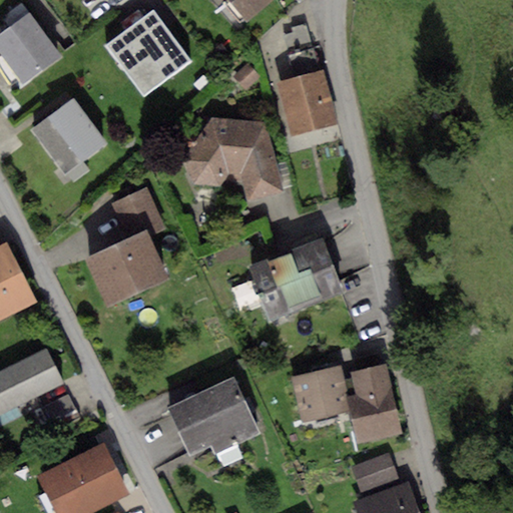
[(225,0),(245,22),(271,0),(225,0)]
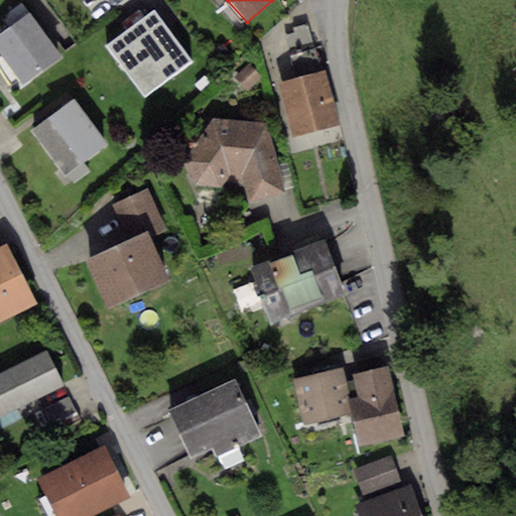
[(28,12),(0,32),(0,54),(22,86),(61,57),(28,12)]
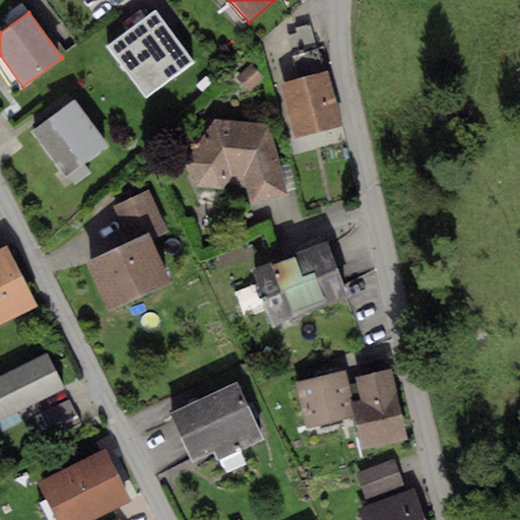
[(154,12),(109,48),(147,98),(193,62),(154,12)]
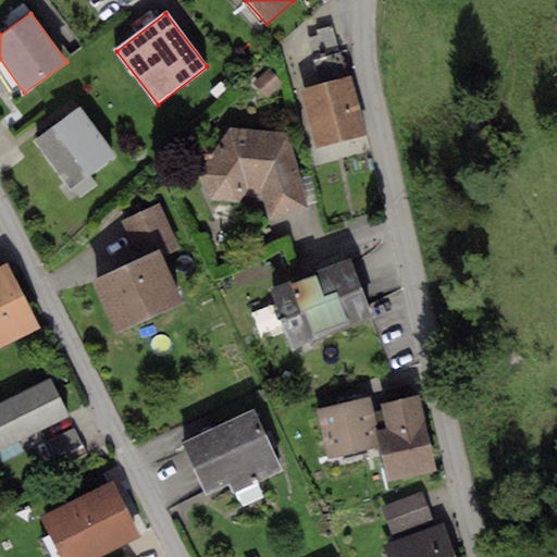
[(308,39),(320,86),(347,79),(333,27),(316,32),(318,37),(308,39)]
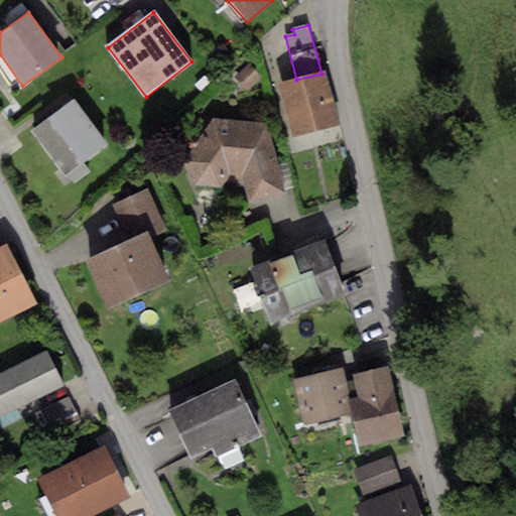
[(248,65),(235,78),(248,91),(261,78),(248,65)]
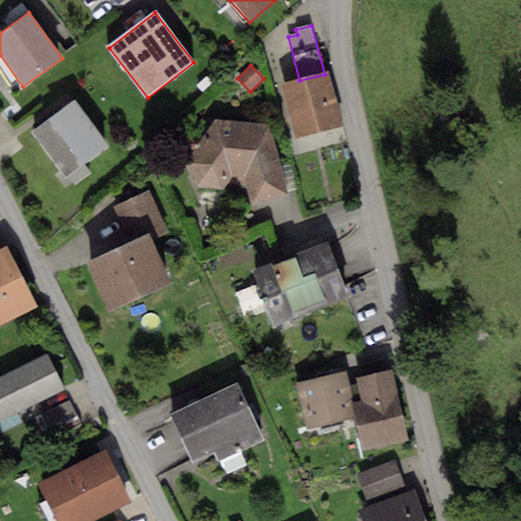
[(299,80),(279,85),(291,138),(342,127),(330,73),(325,74),(299,80)]
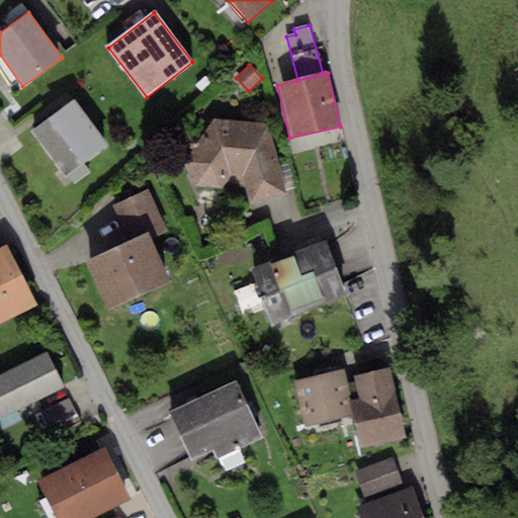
[(74,100),(31,131),(65,176),(107,146),(74,100)]
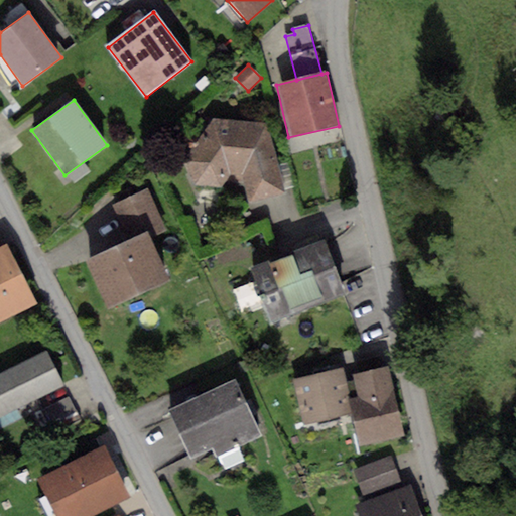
[(190,149),(182,160),(194,185),(220,187),(228,178),(242,183),(248,203),(283,192),(267,124),(214,118),(202,134),(196,131),(189,132),(185,139),(184,145),(190,149)]
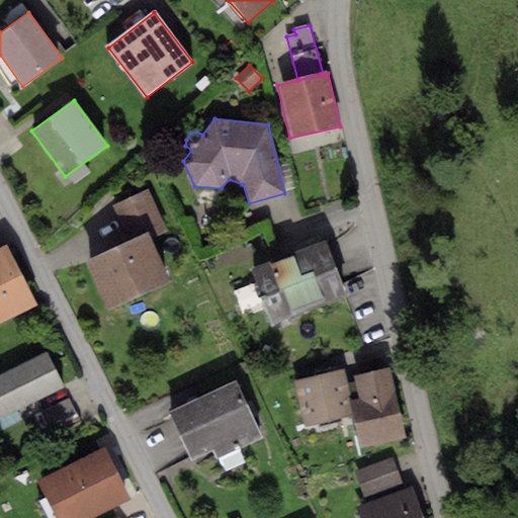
[(112,206),(128,242),(147,234),(164,226),(148,190),(112,206)]
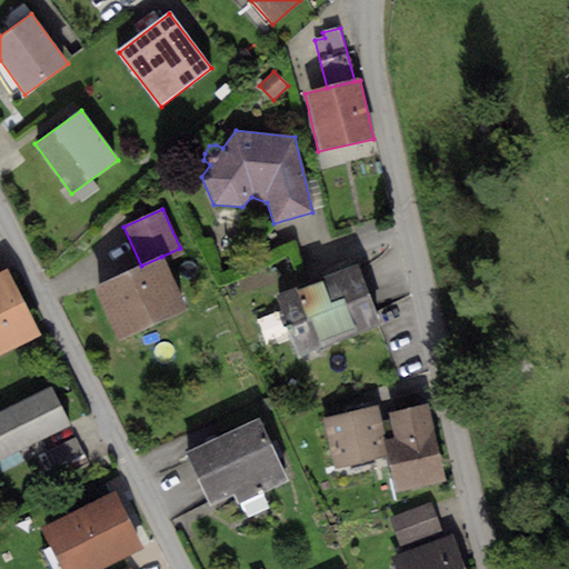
[(141,266),(93,288),(117,338),(185,308),(161,257),(141,266)]
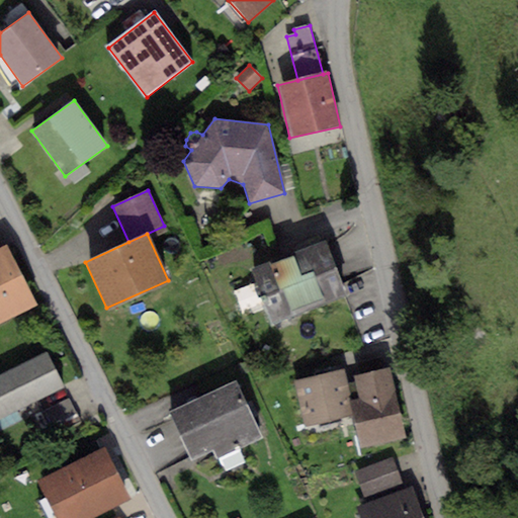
[(323,243),(251,270),(273,327),(344,298),(323,243)]
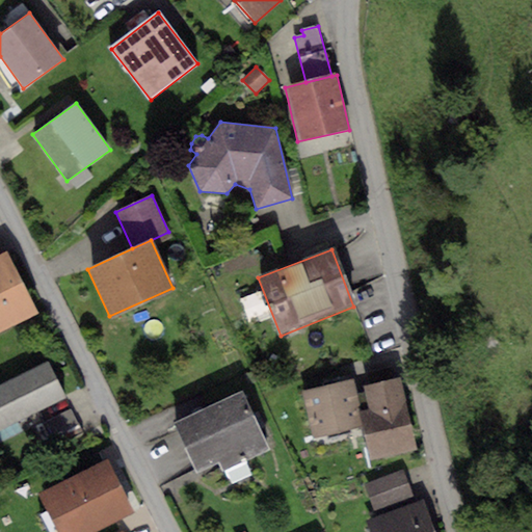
[(0,256),(0,329),(36,313),(8,253),(3,255),(0,256)]
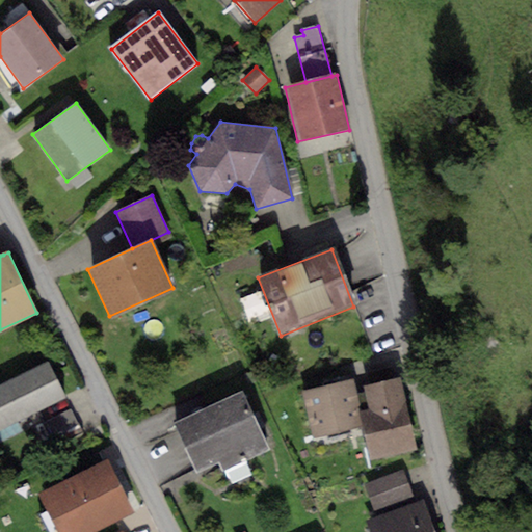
[(48,361),(0,383),(0,427),(65,395),(48,361)]
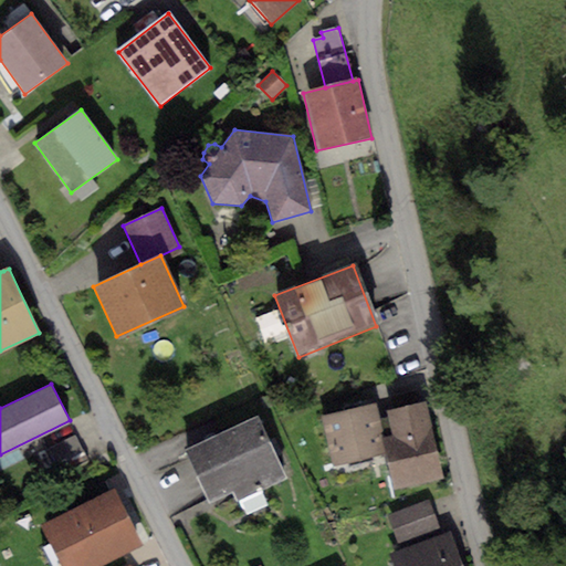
[(425,401),(388,410),(394,435),(381,437),(386,454),(394,489),(442,478),(425,401)]
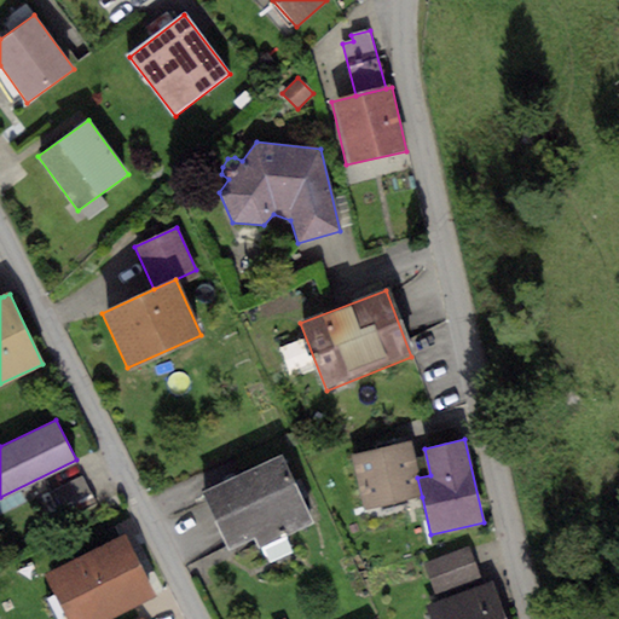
[(410,443),(350,457),(363,510),(422,497),(417,478),(410,443)]
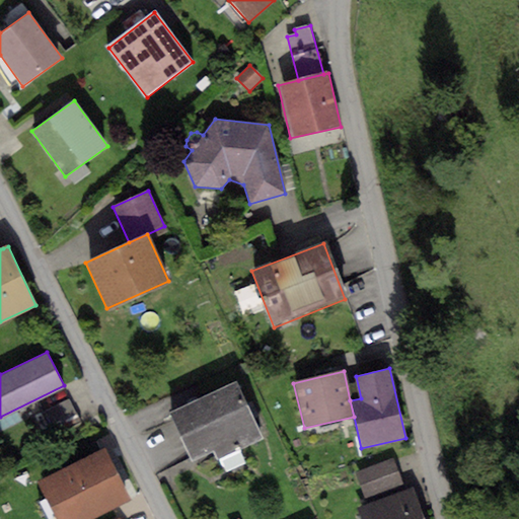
[(236,380),(169,412),(192,459),(215,448),(219,458),(263,438),(236,380)]
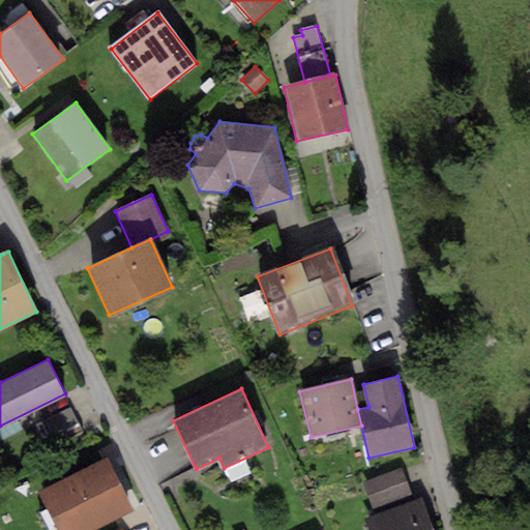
[(70,408),(48,418),(61,444),(84,434),(70,408)]
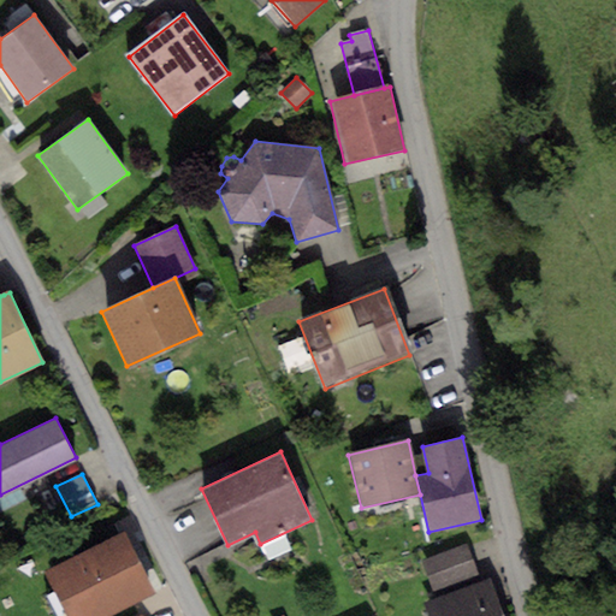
[(123,534),(46,570),(67,615),(101,615),(150,592),(123,534)]
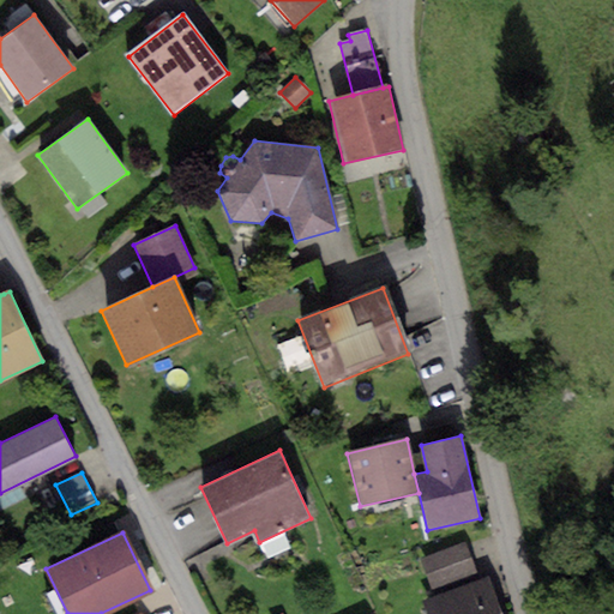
[(465,545),(421,558),(431,589),(475,576),(465,545)]
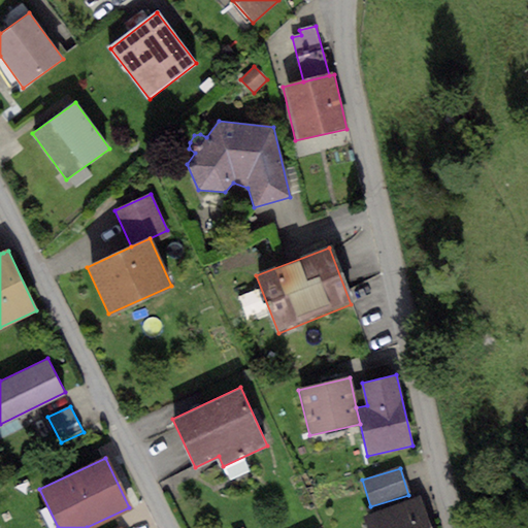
[(433,527),(422,495),(364,517),(367,527),(433,527)]
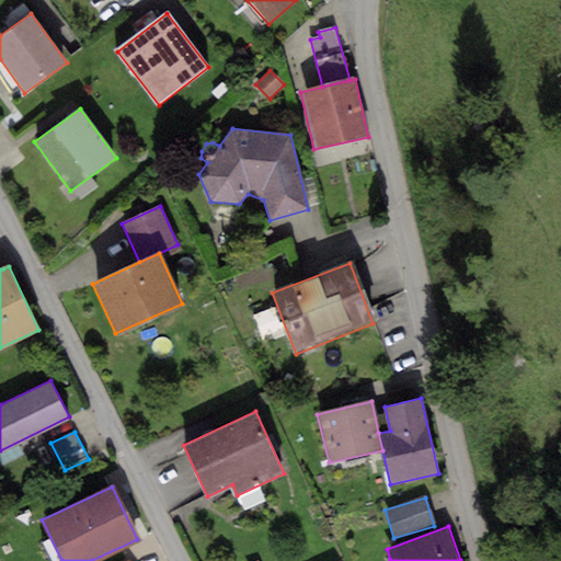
All buildings are outlined.
